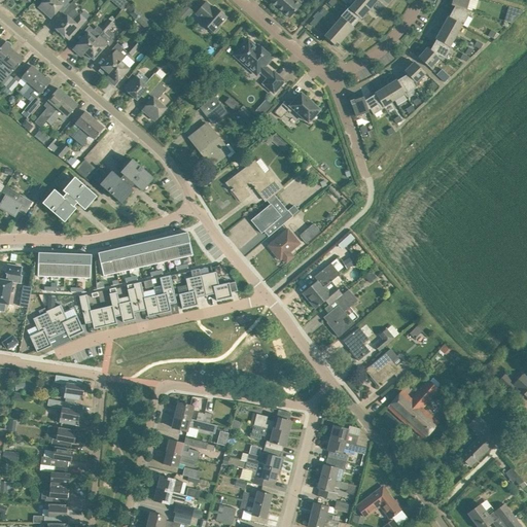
[(44,0),(38,7),(50,19),(58,10),(62,6),(64,8),(68,3),(70,0),(44,0)]
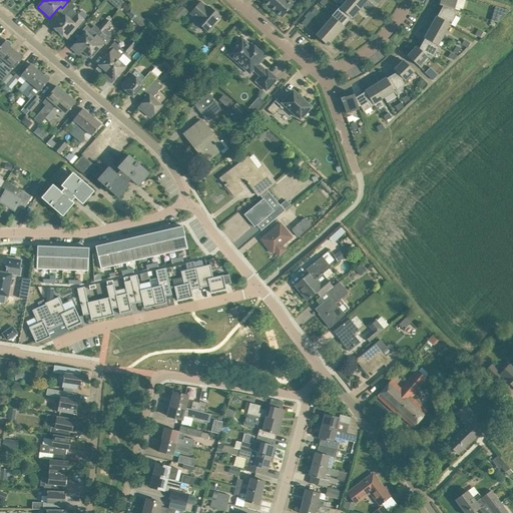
[(264,0),(263,1),(282,17),(293,5),(287,0),(264,0)]
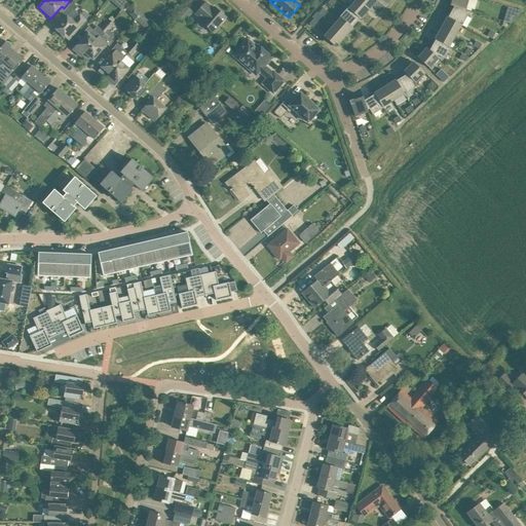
[(355,0),(348,8),(360,19),(361,20),(369,9),(358,0),(355,0)]
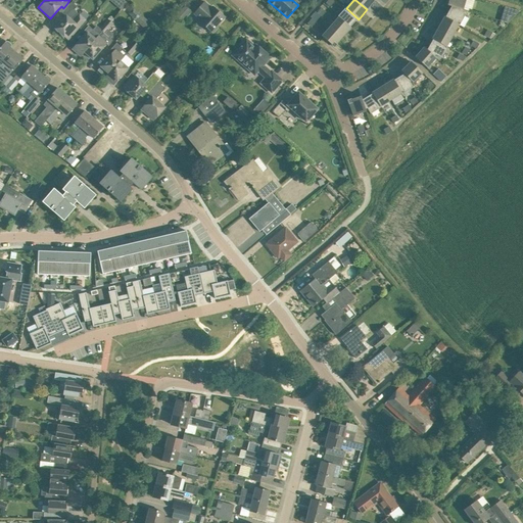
[(355,0),(367,9),(375,0),(355,0)]
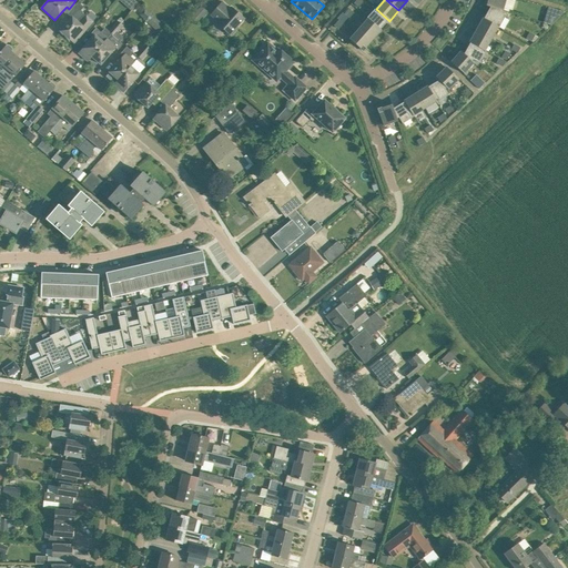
[(490,7),(500,10),(503,11),(505,0),(487,0),(486,6),(490,7)]
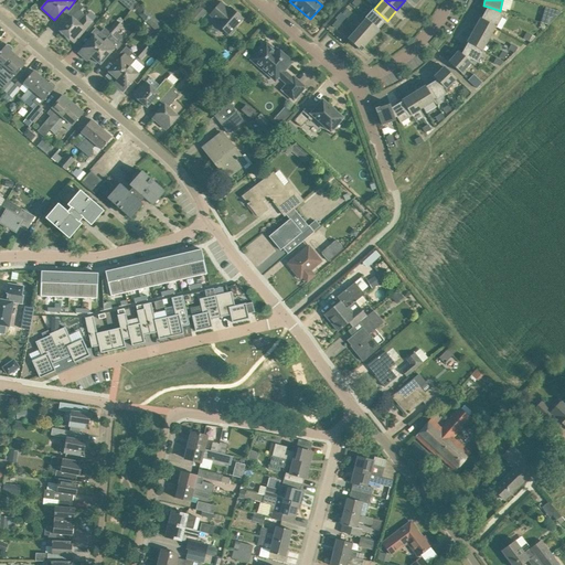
[(216,22),(215,23),(230,36),(237,28),(235,27),(243,19),(235,11),(234,13),(221,2),(210,16),(216,22)]
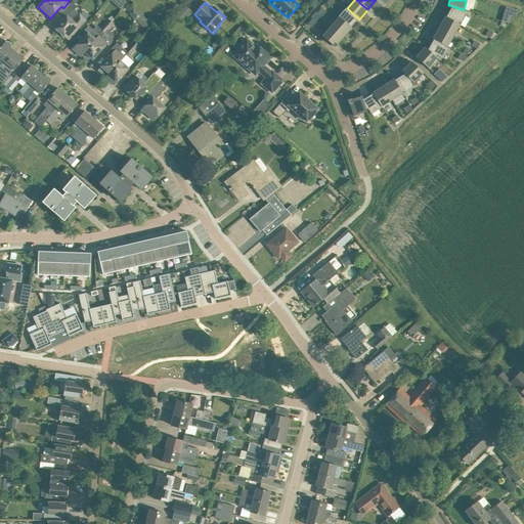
[(176,15),(181,20),(190,10),(185,5),(176,15)]
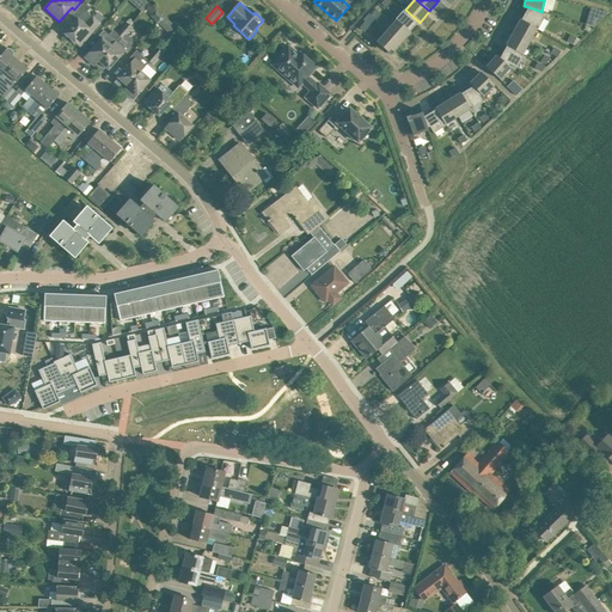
[(521,19),(521,20),(537,29),(536,30),(537,30),(545,17),(538,13),(539,11),(528,7),(521,19)]
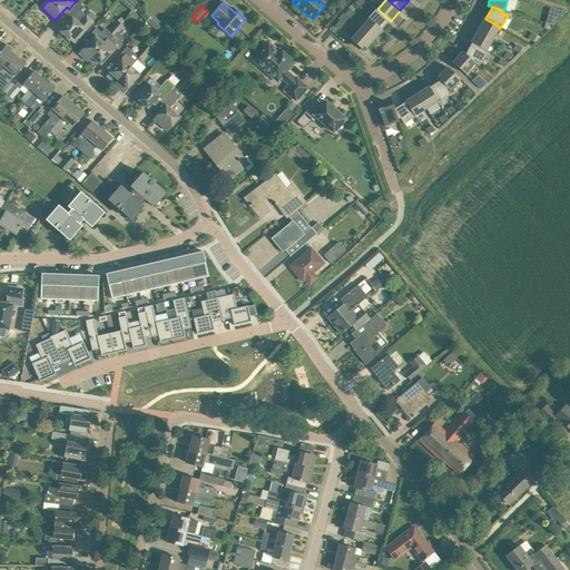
[(549,7),(544,22),(558,26),(562,10),(549,7)]
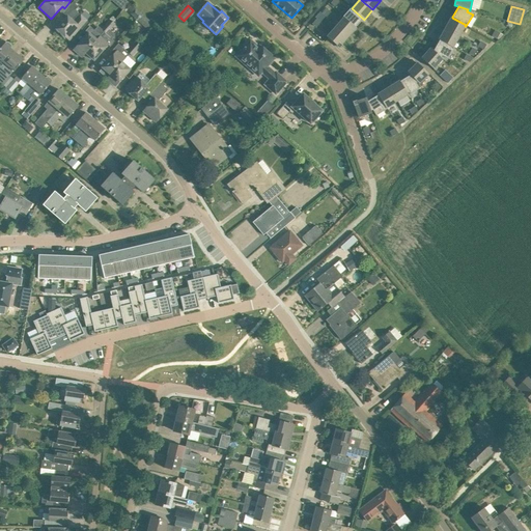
[(322,14),(326,17),(330,11),(327,8),(322,14)]
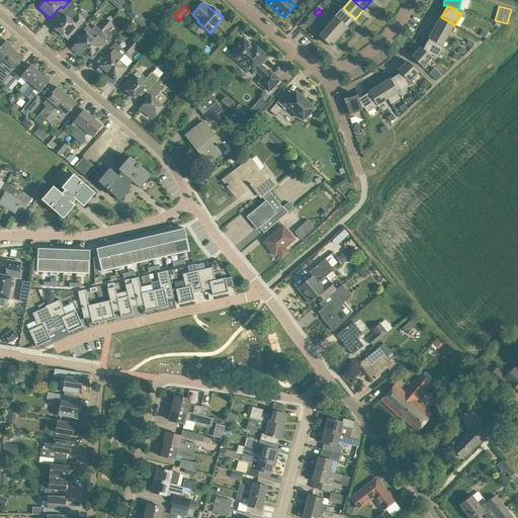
[(336,17),(347,26),(354,18),(343,8),(342,8),(335,16),(336,17)]
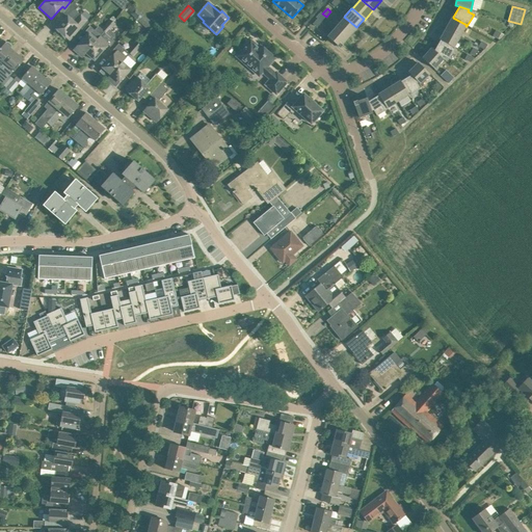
[(80,15),(74,9),(72,12),(72,11),(56,29),(70,41),(80,28),(82,29),(88,22),(87,21),(80,15)]
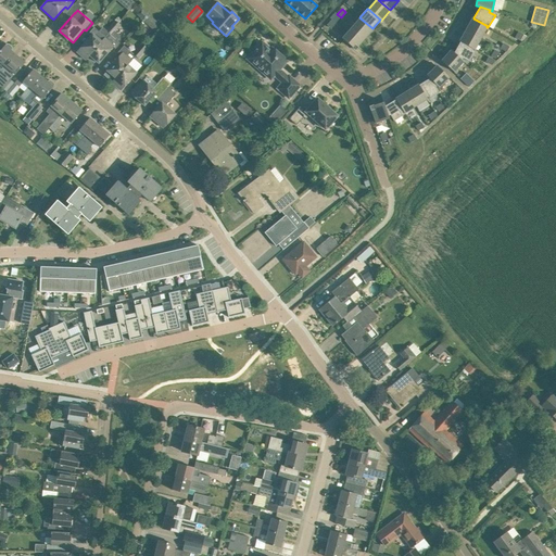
[(162,26),(148,14),(142,21),(156,33),(162,26)]
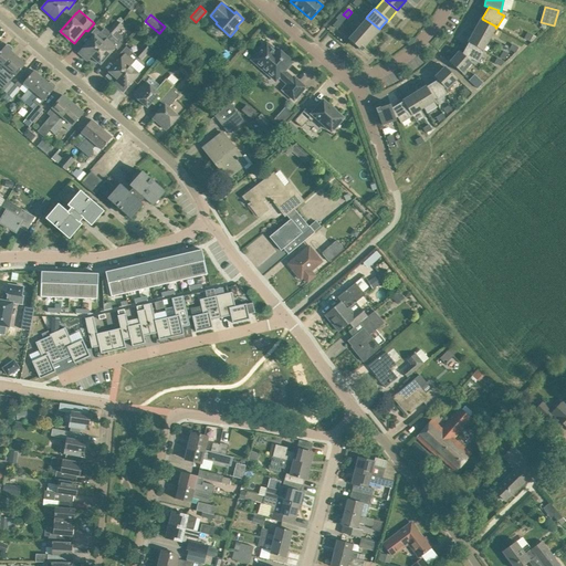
[(474,30),(490,39),(495,28),(496,27),(482,19),(482,18),(481,18),(474,30)]
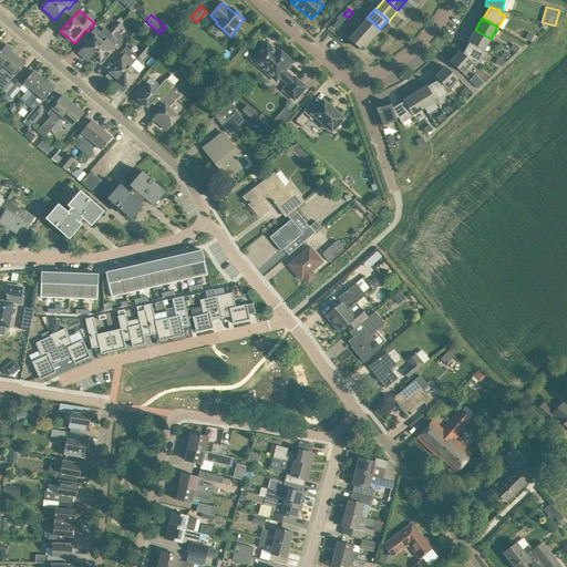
[(368,19),(359,29),(371,40),(380,30),(380,29),(368,19)]
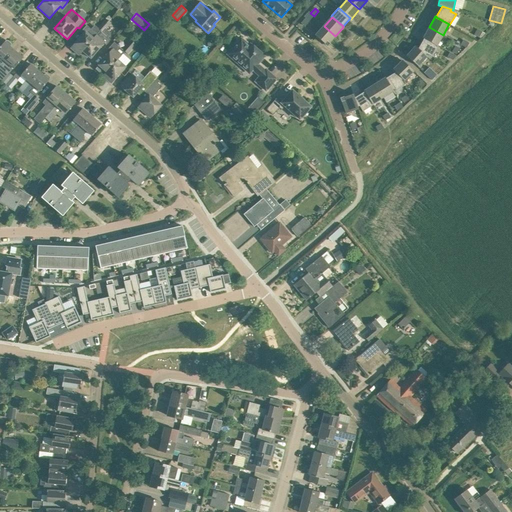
[(301,23),(305,26),(309,21),(305,18),(301,23)]
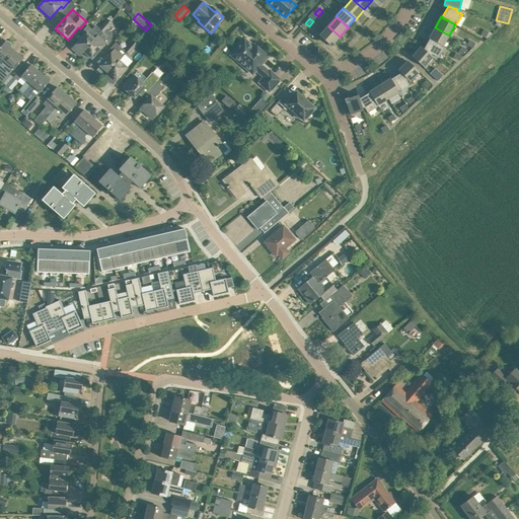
[(103,24),(108,28),(113,23),(107,19),(103,24)]
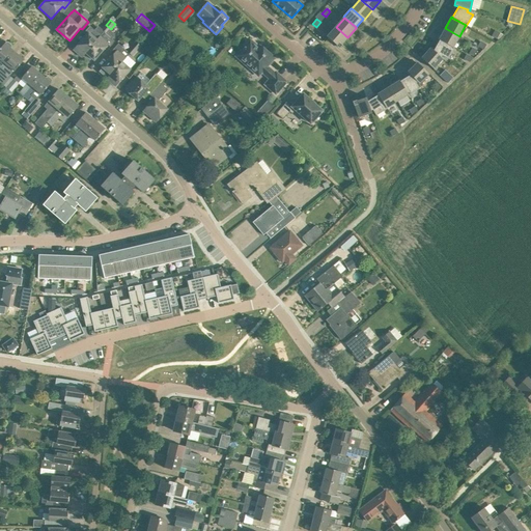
[(102,30),(105,32),(107,34),(110,30),(111,29),(106,25),(102,30)]
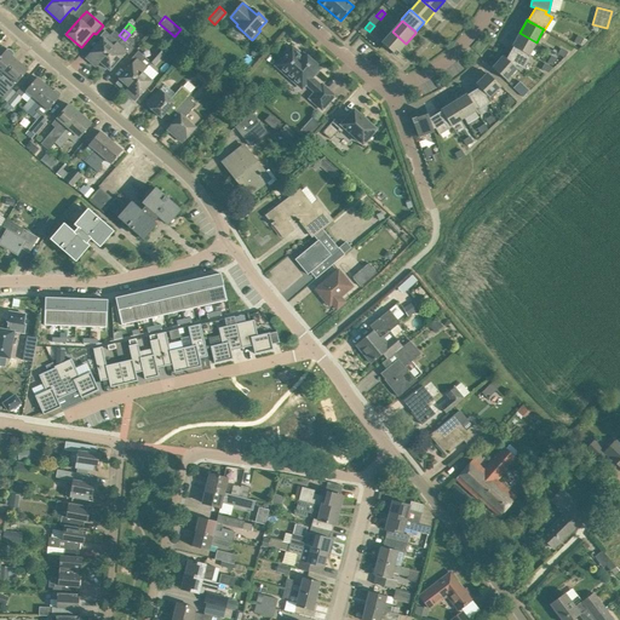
[(107,44),(109,41),(109,35),(104,30),(98,39),(101,41),(86,58),(96,67),(101,62),(113,49),(107,44)]
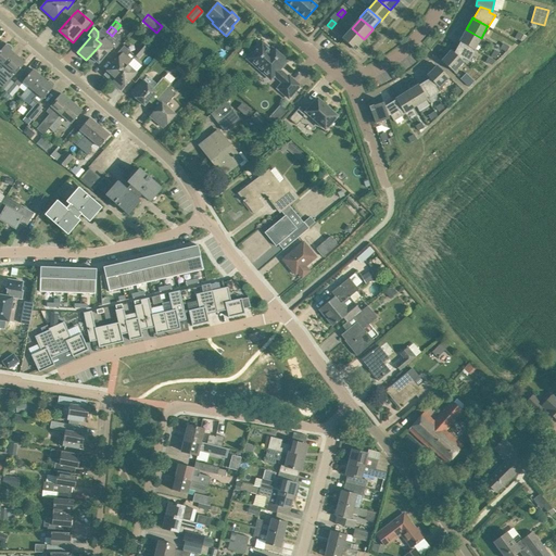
[(364,39),(352,28),(342,39),(355,50),(364,39)]
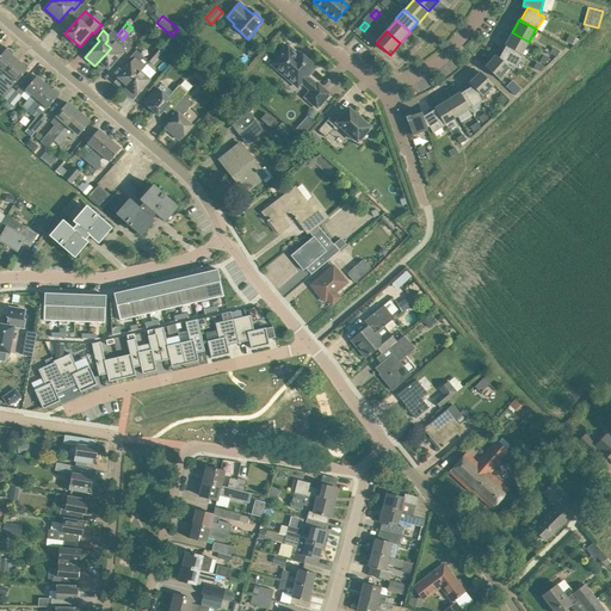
[(506,45),(522,54),(529,42),(512,32),(505,45),(506,45)]
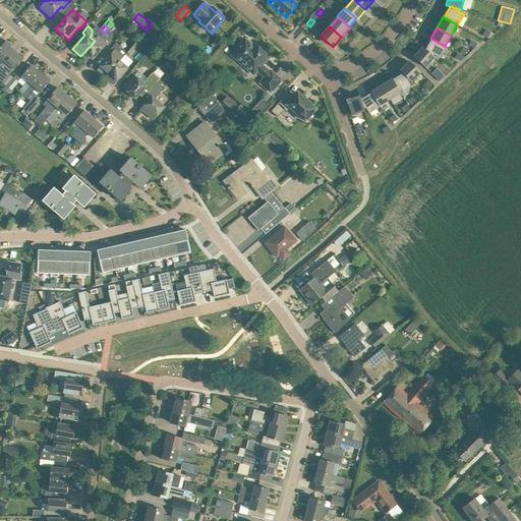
[(103,32),(95,41),(84,52),(93,59),(106,44),(108,47),(111,43),(111,40),(113,38),(112,34),(108,30),(105,34),(103,32)]
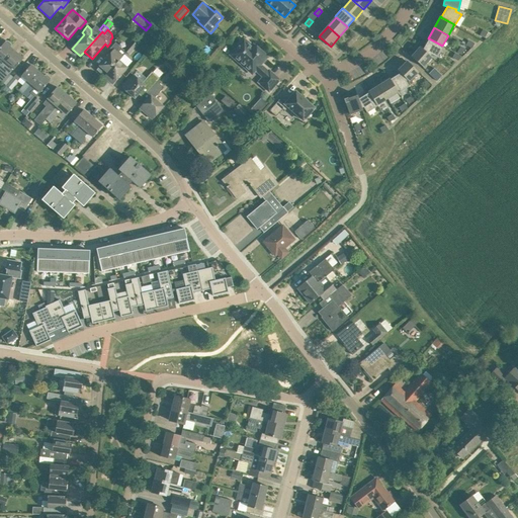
[(429,38),(423,50),(430,56),(431,55),(437,58),(443,46),(442,46),(429,38)]
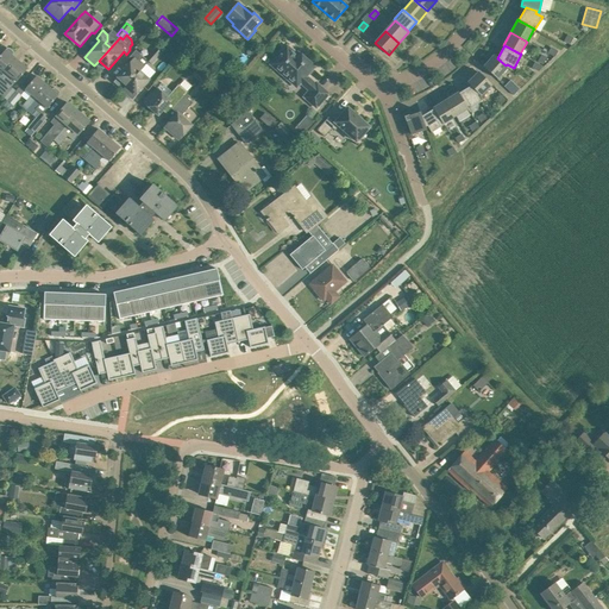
[(303,96),(316,108),(328,94),(316,82),(315,83),(306,76),(314,67),(299,52),(296,55),(287,46),(272,62),(288,75),(286,77),(296,87),(300,83),(309,90),(303,96)]
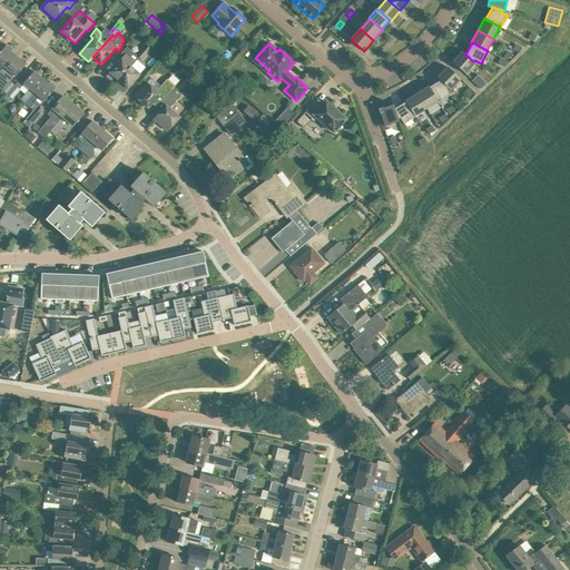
[(141,50),(146,56),(151,50),(146,46),(141,50)]
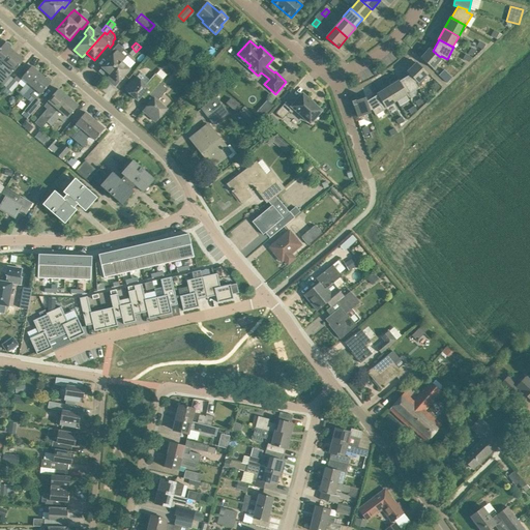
[(5,43),(0,49),(0,58),(1,59),(0,60),(0,68),(15,52),(10,49),(11,48),(11,46),(8,43),(6,43),(5,43)]
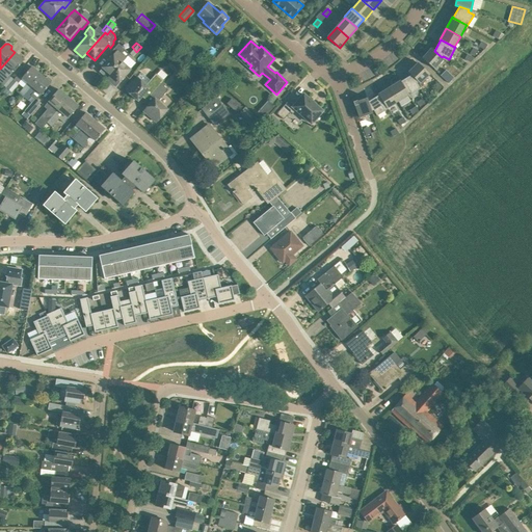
[(103,68),(100,72),(107,78),(123,62),(126,58),(121,54),(123,48),(118,44),(110,53),(112,55),(102,68),(103,68)]
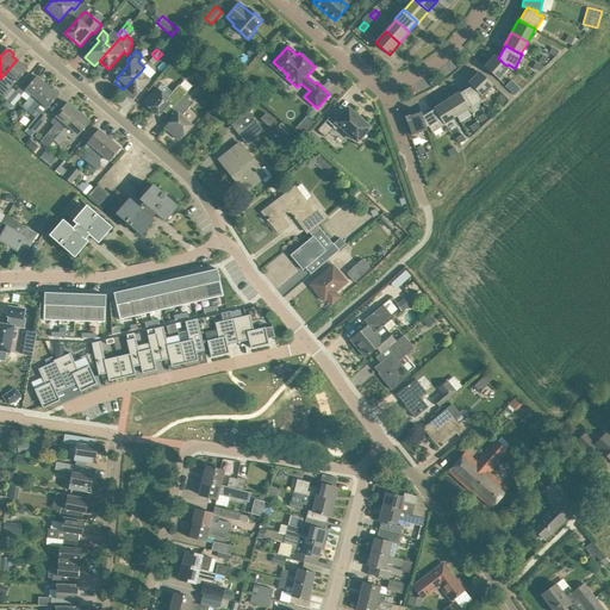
[(149,62),(151,64),(156,60),(151,54),(145,60),(149,62)]
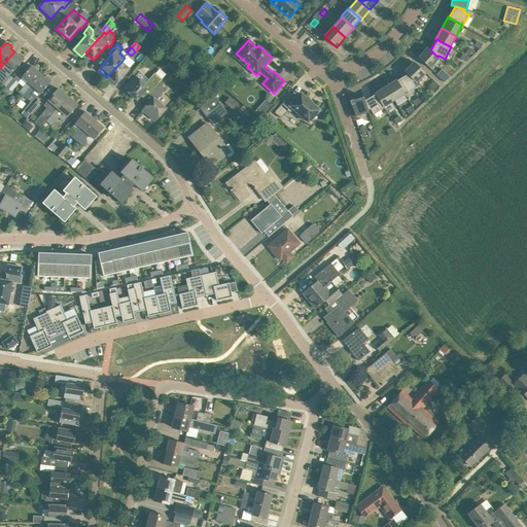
[(440,59),(437,57),(430,50),(427,47),(418,58),(430,68),(440,59)]
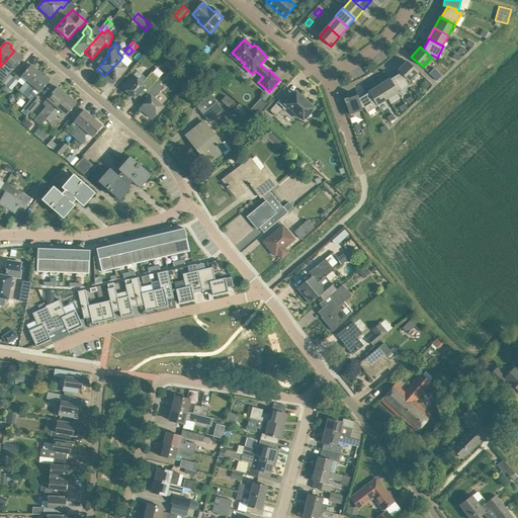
[(2,90),(3,90),(13,78),(9,74),(13,69),(14,70),(23,59),(14,51),(0,67),(0,81),(6,86),(2,90)]
